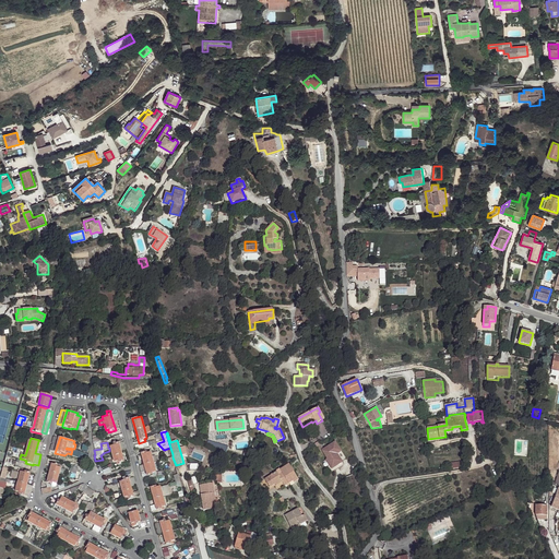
[(117,462),(118,465),(125,463),(121,452),(121,450),(119,443),(118,442),(109,444),(115,462),(117,462)]
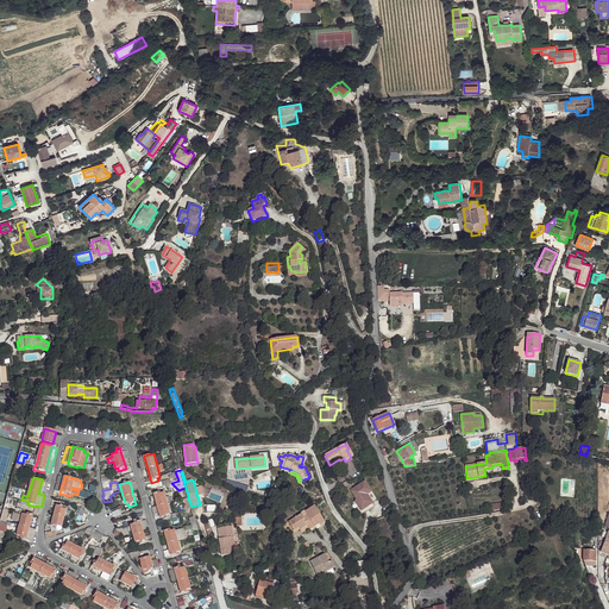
[(362,506),(364,509),(374,503),(368,495),(372,493),(365,482),(351,490),(357,500),(356,501),(359,507),(362,506)]
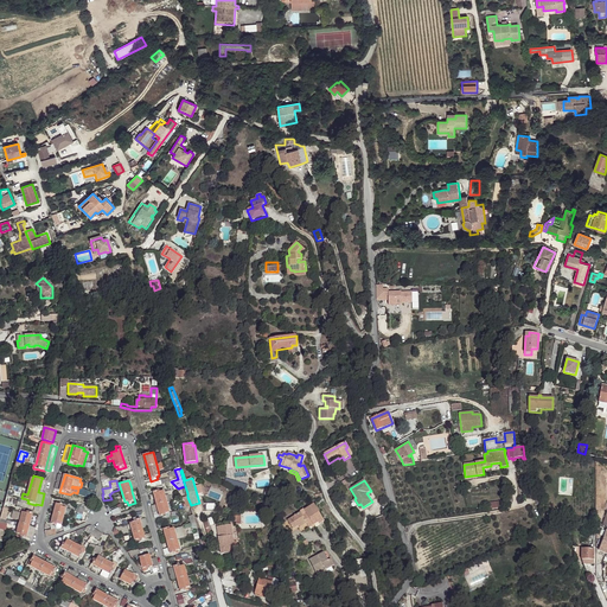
[(531,481),(528,484),(534,496),(538,493),(532,481),(531,481)]
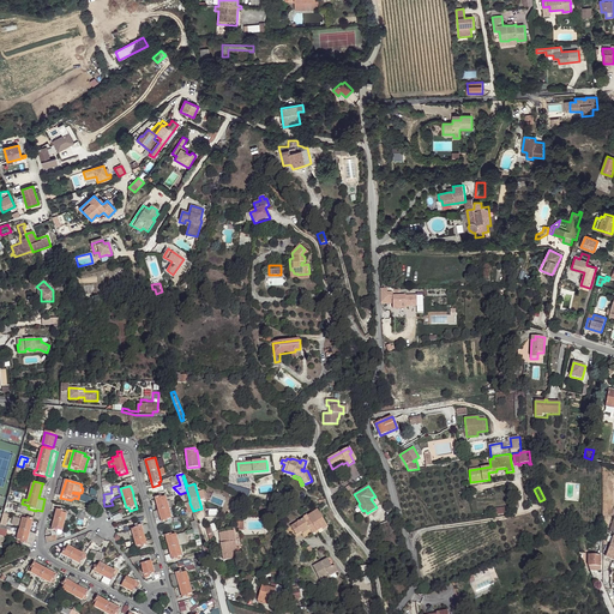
[(78,500),(91,504),(92,498),(80,493),(78,500)]
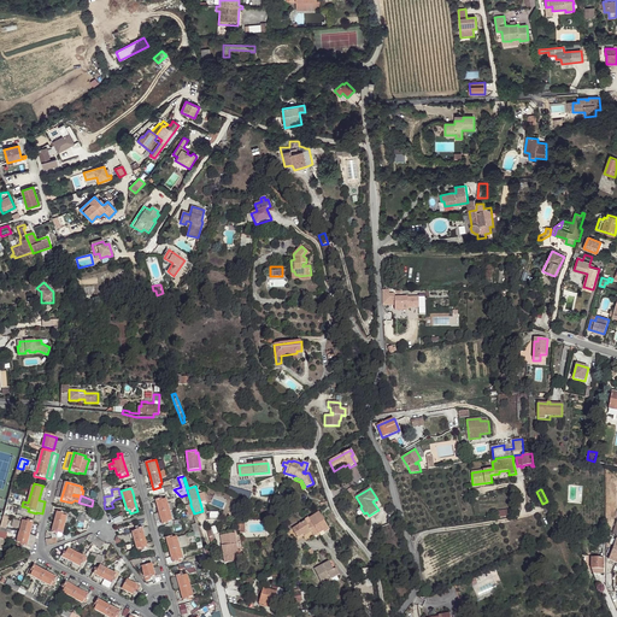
[(163,526),(163,527),(166,526),(171,526),(170,522),(172,522),(169,510),(168,504),(166,500),(164,500),(163,498),(156,499),(159,513),(162,521),(162,523),(163,526)]
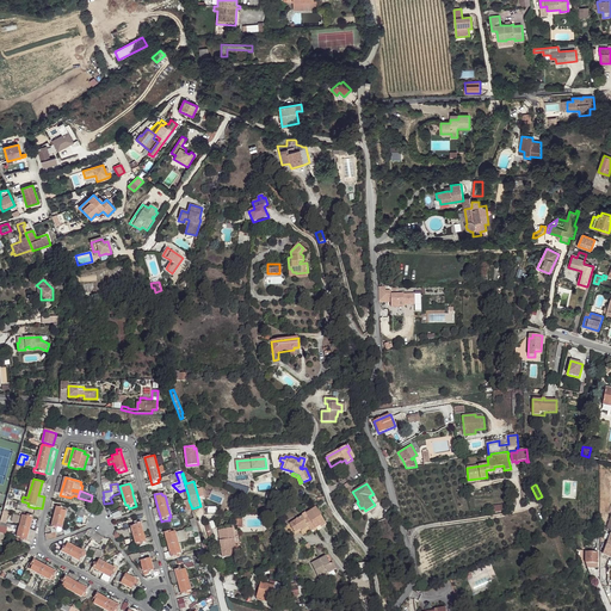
[(57,506),(51,529),(56,530),(56,532),(59,534),(62,530),(62,529),(67,508),(57,506)]
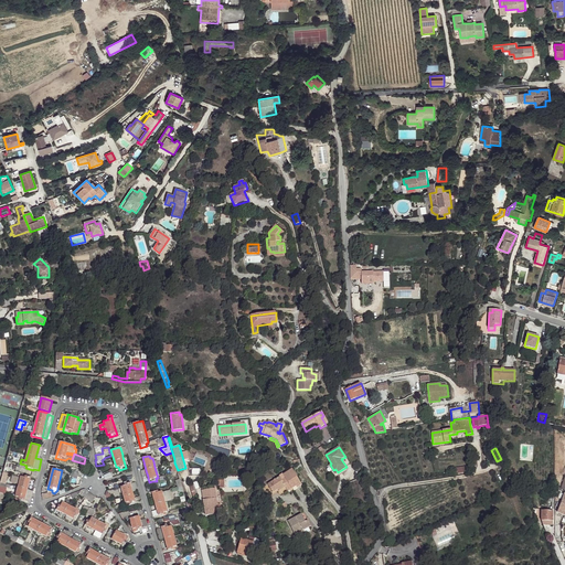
[(268,484),(273,493),(288,483),(291,489),(296,487),(297,488),(301,486),(292,469),(284,475),(285,479),(281,480),(280,477),(268,484)]
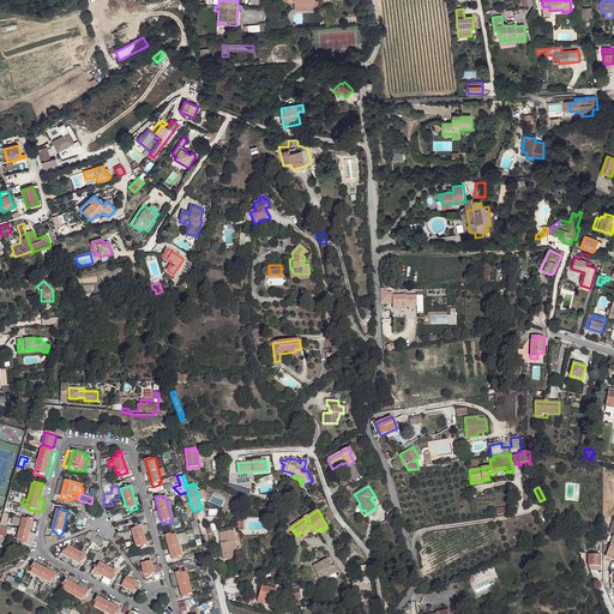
[(79,524),(79,527),(88,528),(88,523),(86,523),(88,519),(86,519),(89,516),(90,515),(82,511),(79,518),(77,523),(79,524)]
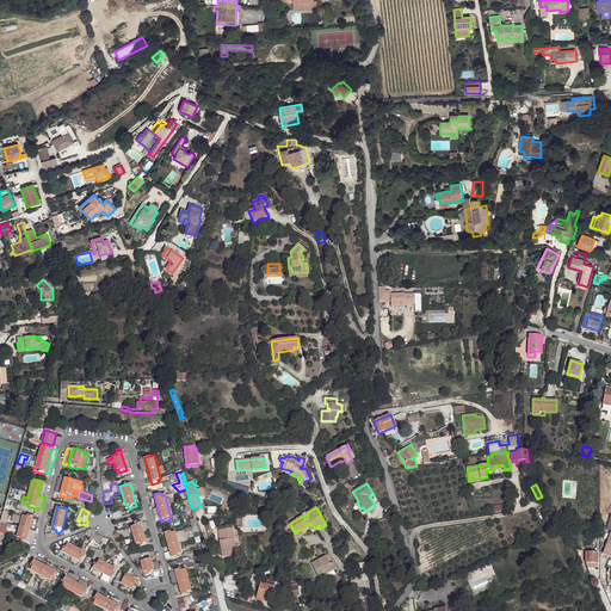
[(17,539),(18,541),(26,543),(26,542),(30,530),(34,516),(24,513),(23,518),(13,516),(12,520),(22,523),(17,539)]
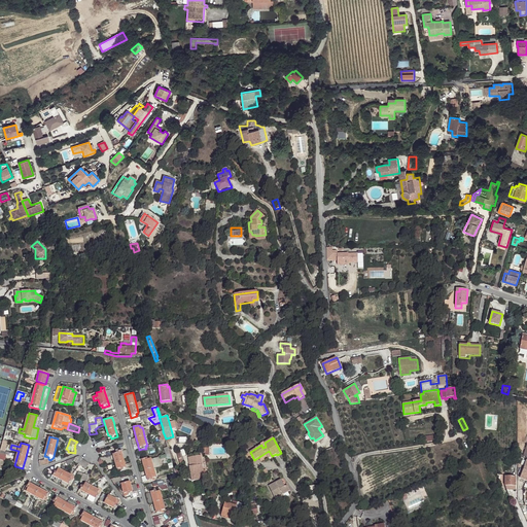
[(112,452),(118,471),(127,469),(120,450),(112,452)]
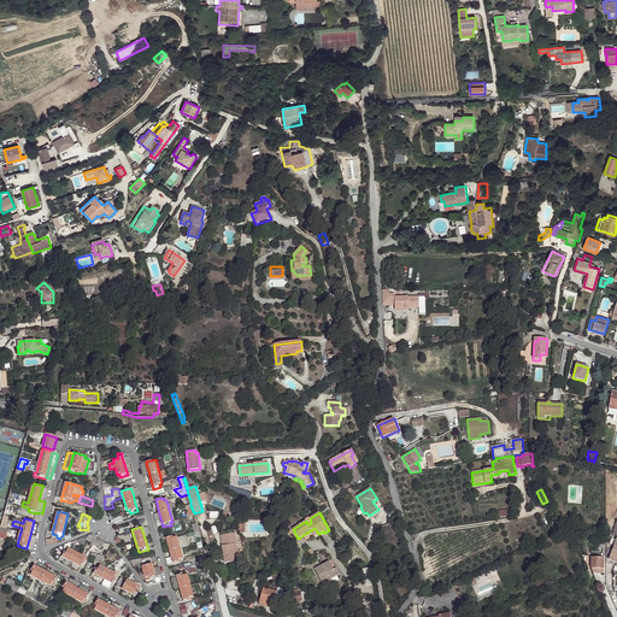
[(77,540),(80,547),(86,540),(93,544),(100,550),(105,544),(95,540),(95,539),(93,534),(77,540)]
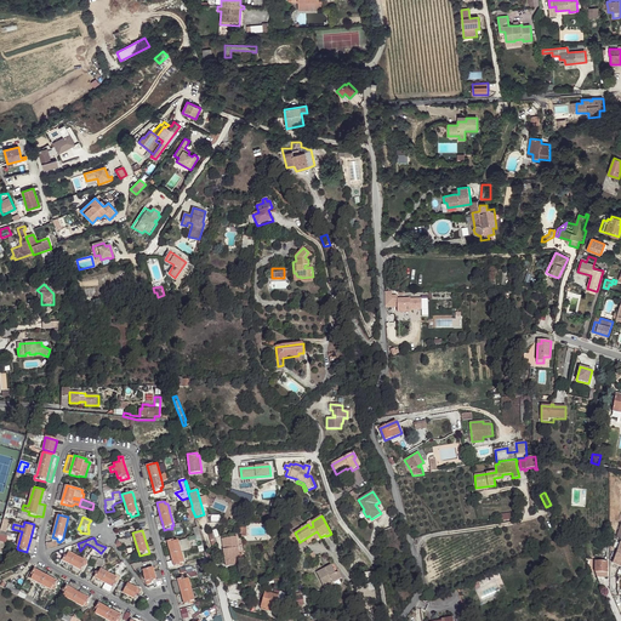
[(231,567),(232,570),(235,569),(244,568),(243,559),(240,560),(239,554),(237,537),(222,539),(227,568),(231,567)]
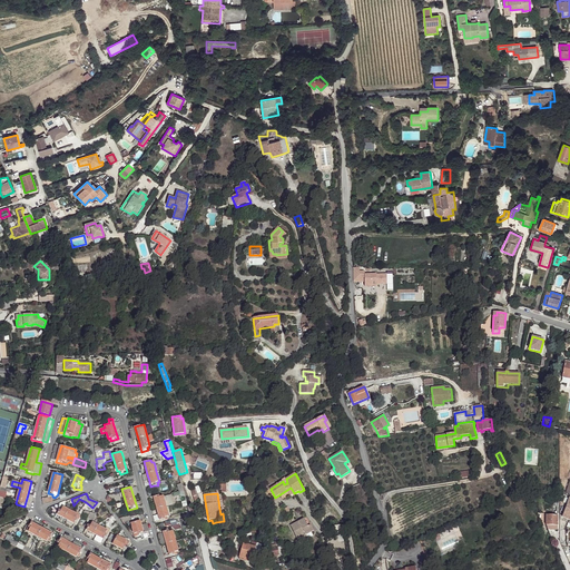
[(154,497),(160,522),(167,520),(167,517),(168,517),(166,507),(165,502),(164,497),(161,498),(160,494),(154,497)]
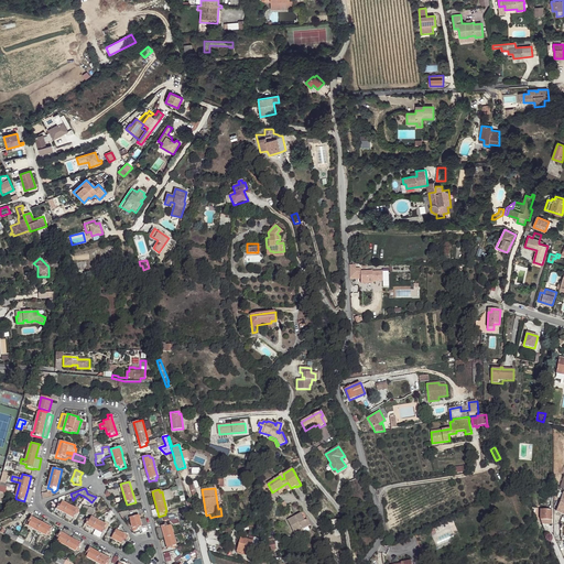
[(164,501),(173,498),(171,489),(163,491),(164,497),(163,497),(164,501)]
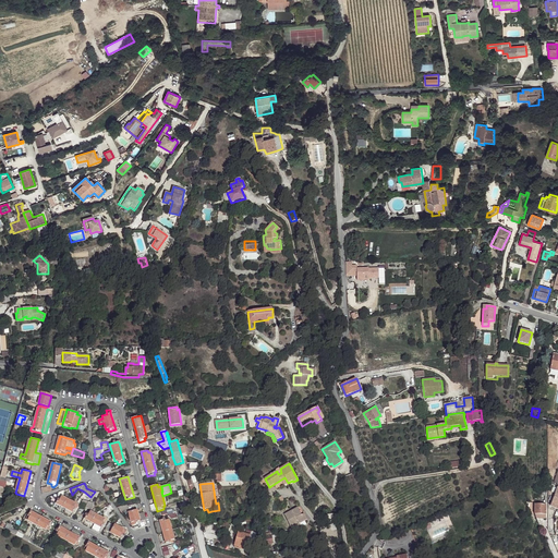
[(56,504),(57,504),(74,513),(79,506),(77,502),(75,500),(74,504),(67,499),(62,497),(62,496),(59,495),(57,497),(59,497),(56,504)]
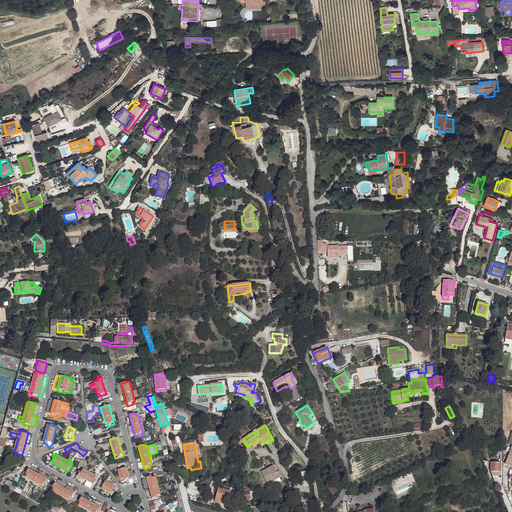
[(80,463),(79,466),(84,468),(87,462),(81,460),(76,459),(75,461),(80,463)]
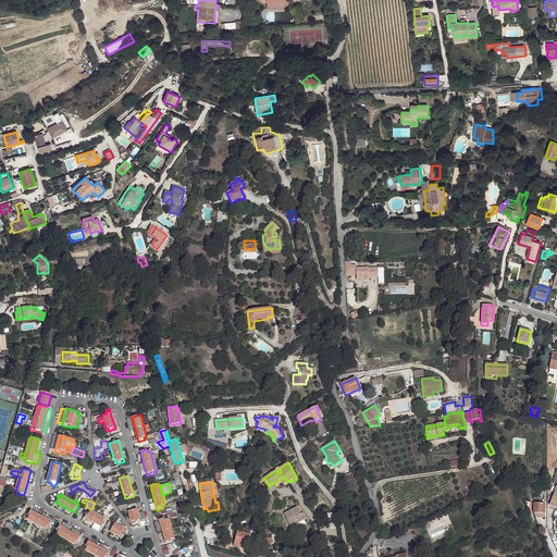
[(545,504),(534,504),(534,514),(545,514),(545,504)]
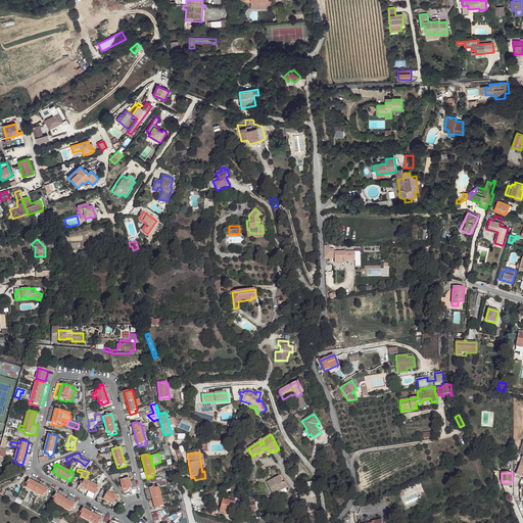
[(267,482),(273,494),(277,492),(280,490),(281,490),(288,487),(285,481),(283,482),(279,476),(267,482)]
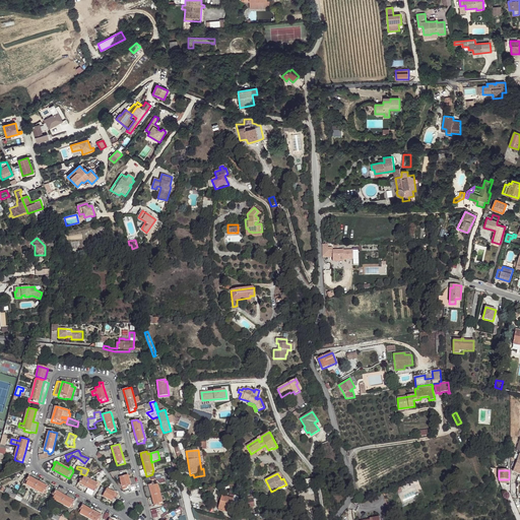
[(78,483),(79,484),(87,489),(94,493),(96,493),(101,483),(98,481),(95,483),(84,477),(82,475),(78,483)]
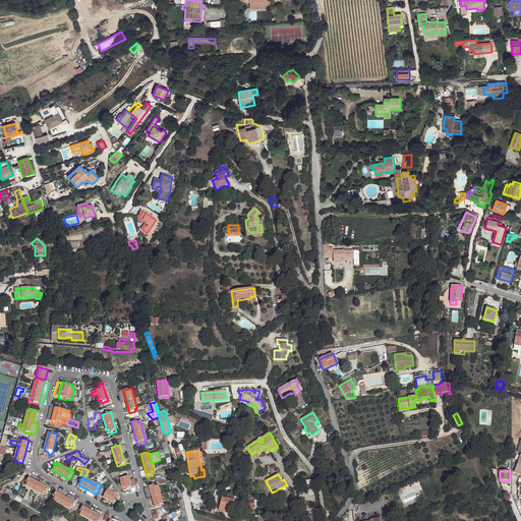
[(120,479),(123,490),(128,489),(131,488),(131,487),(129,480),(128,476),(120,479)]
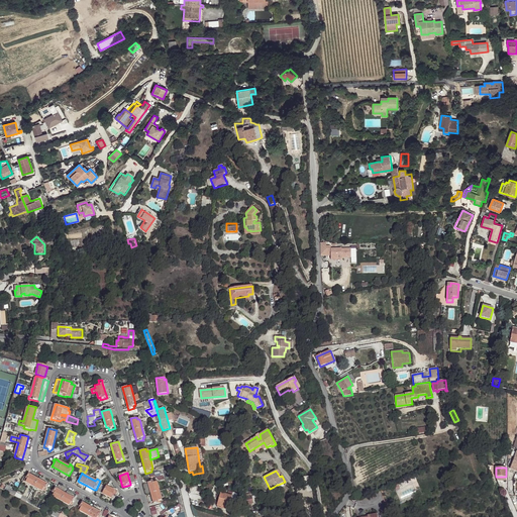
[(26,482),(26,483),(42,491),(43,490),(45,491),(48,485),(27,474),(24,481),(26,482)]
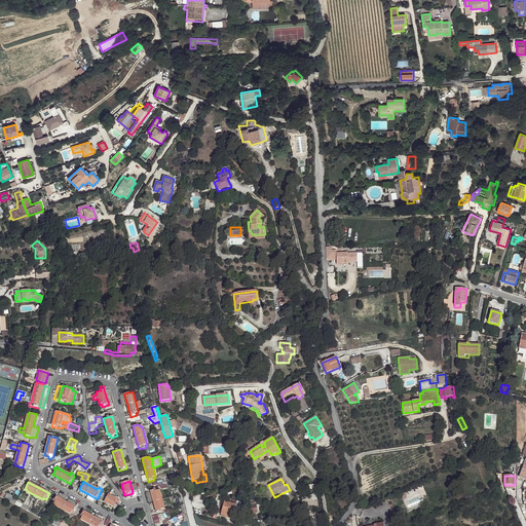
[(151,490),(157,514),(163,512),(162,510),(164,509),(159,491),(158,488),(151,490)]
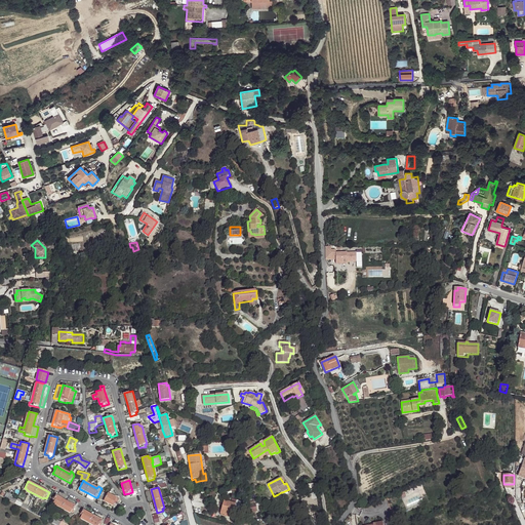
[(98,498),(105,501),(108,494),(106,493),(102,492),(99,496),(101,496),(98,498)]
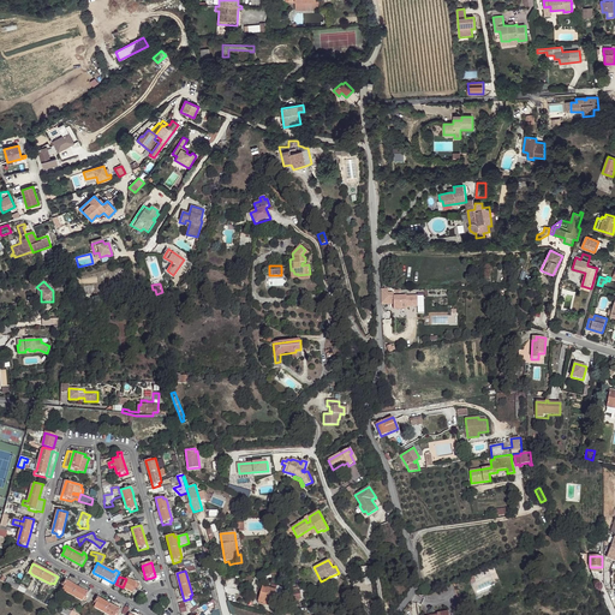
[(103,578),(101,583),(109,587),(112,583),(103,578)]
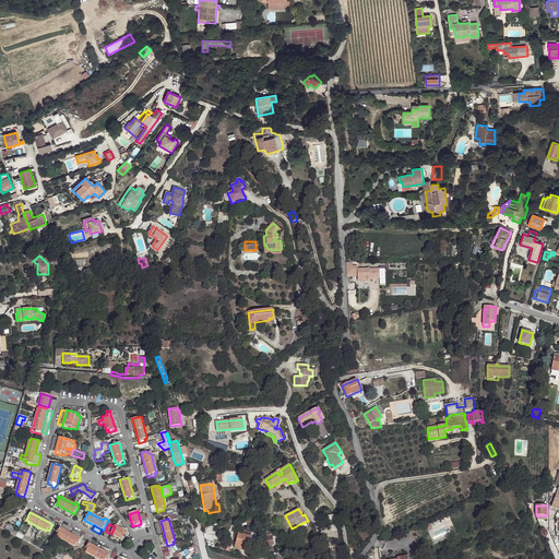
[(115,526),(111,534),(122,540),(127,532),(125,531),(115,526)]
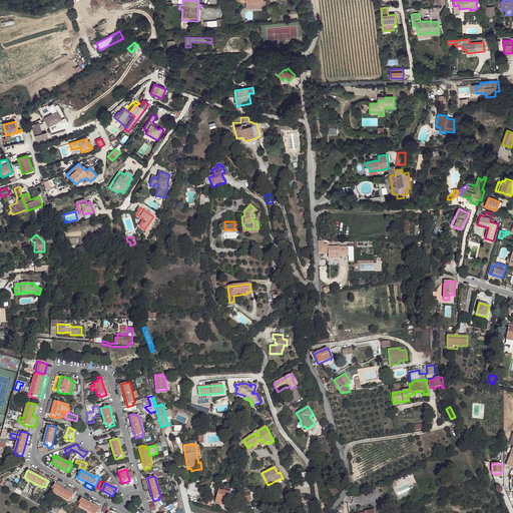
[(53,492),(52,493),(69,501),(69,500),(72,501),(75,495),(54,484),(51,490),(53,492)]
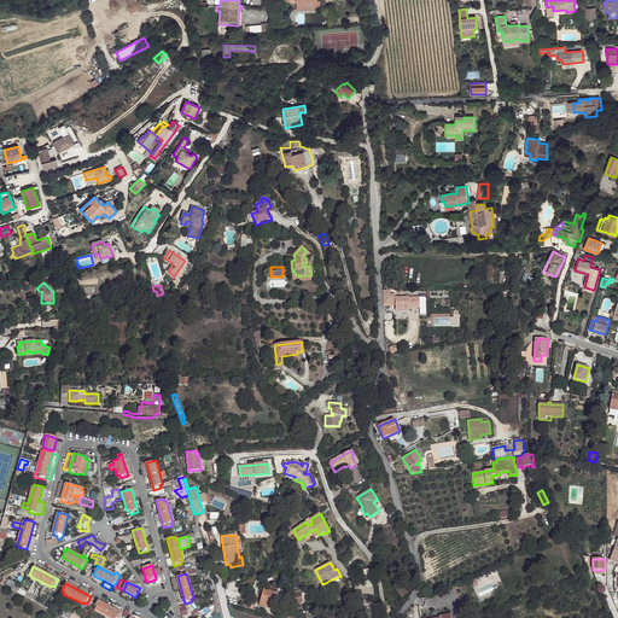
[(264,590),(260,606),(278,611),(281,600),(275,598),(278,589),(273,588),(272,592),(264,590)]
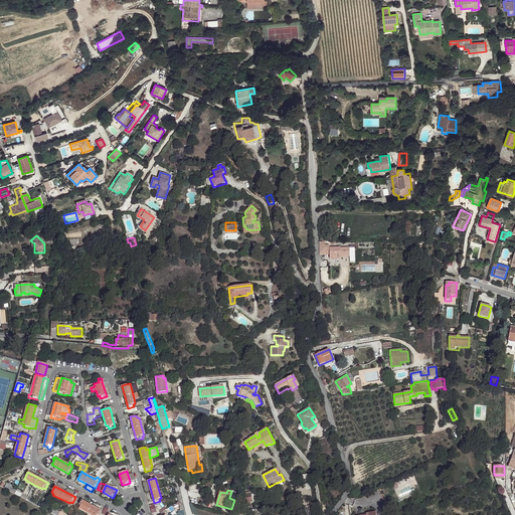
[(245,503),(246,505),(251,504),(251,502),(252,501),(249,492),(245,493),(244,491),(243,491),(245,503)]
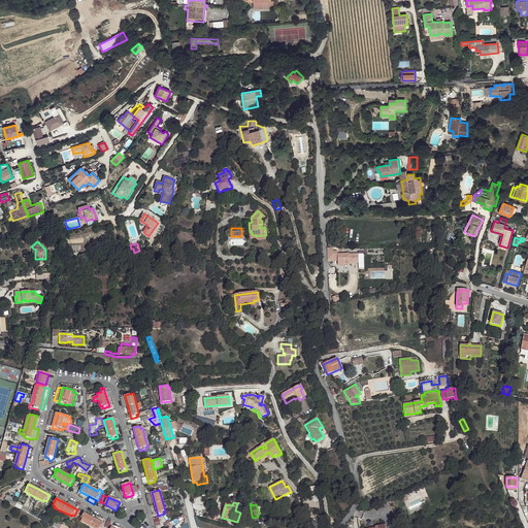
[(83,521),(81,522),(92,527),(102,527),(104,525),(83,513),(79,519),(83,521)]
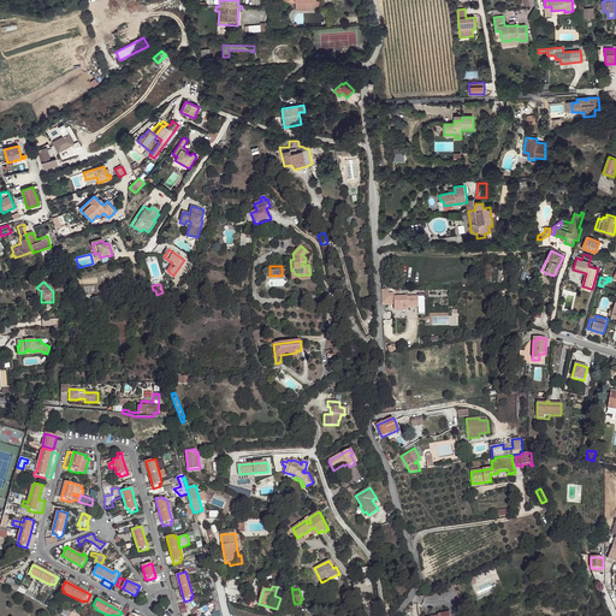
[(188,603),(194,612),(199,610),(193,602),(188,603)]
